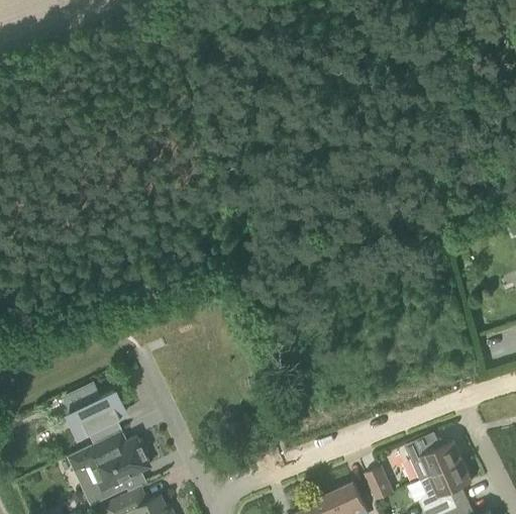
[(515,217),(507,221),(514,237),(515,236),(515,217)]
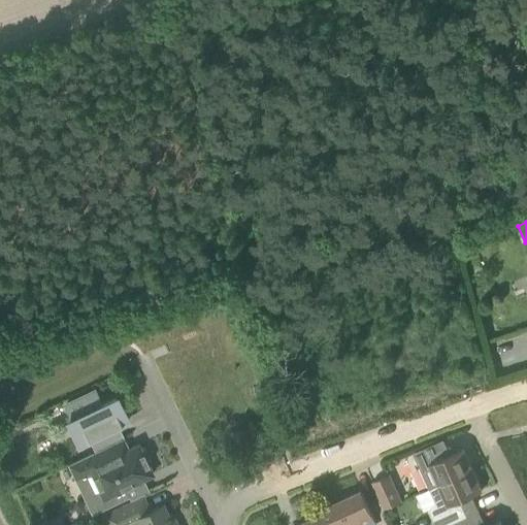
[(128,425),(116,399),(100,406),(94,394),(66,407),(72,421),(67,423),(79,448),(91,443),(95,453),(94,454),(95,455),(124,440),(124,439),(120,441),(114,431),(128,425)]
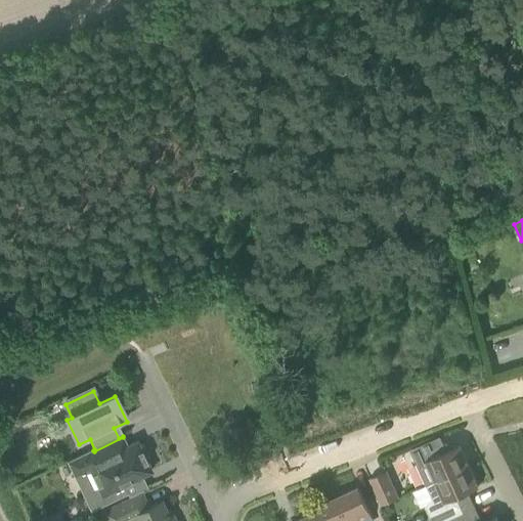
[(151,474),(145,462),(148,458),(144,448),(139,448),(137,444),(128,448),(123,437),(94,451),(68,464),(75,479),(90,472),(99,491),(84,498),(91,514),(128,496),(124,487),(151,474)]
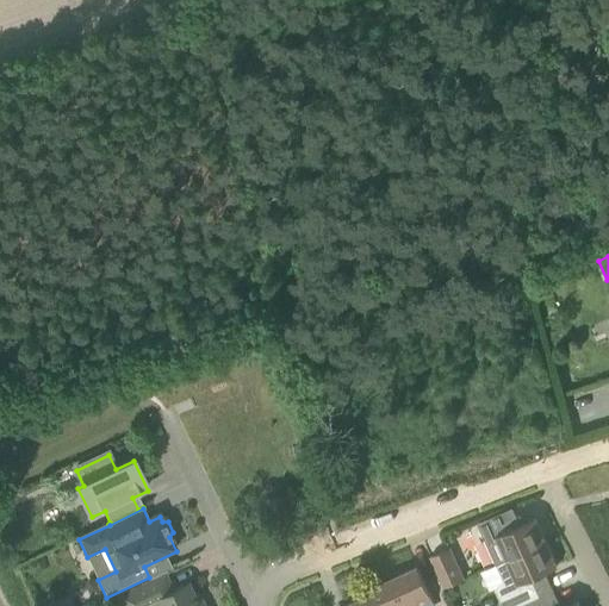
[(323,514),(328,526),(339,522),(334,510),(323,514)]
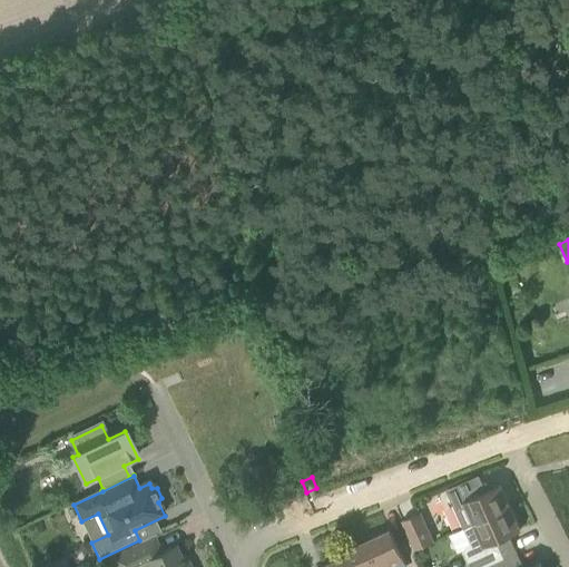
[(451,501),(463,531),(463,533),(466,531),(511,510),(501,488),(479,498),(476,490),(451,501)]
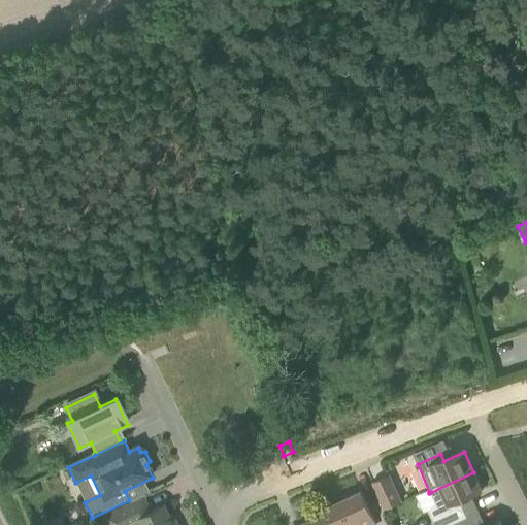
[(460,504),(483,493),(473,472),(431,492),(438,506),(436,506),(434,507),(432,510),(430,511),(430,514),(430,515),(431,517),(434,524),(459,524),(467,521),(460,504)]
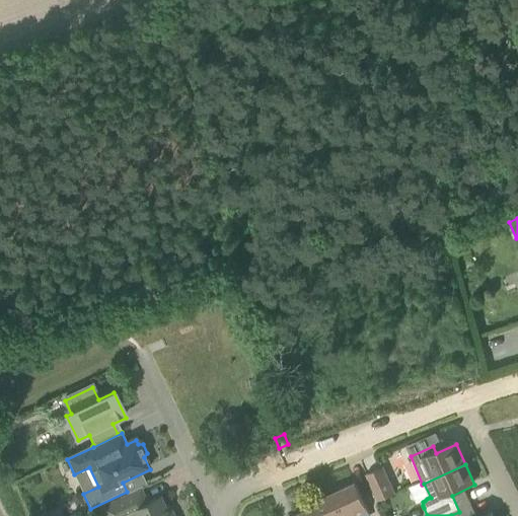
[(367,476),(379,503),(395,495),(392,488),(383,469),(367,476)]
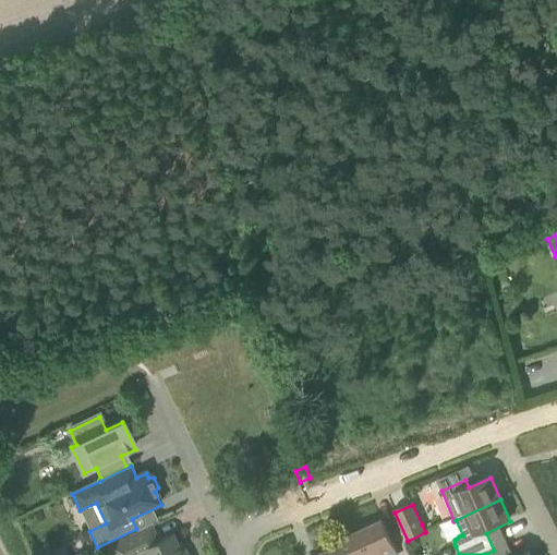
[(383,522),(360,532),(370,554),(398,554),(383,522)]
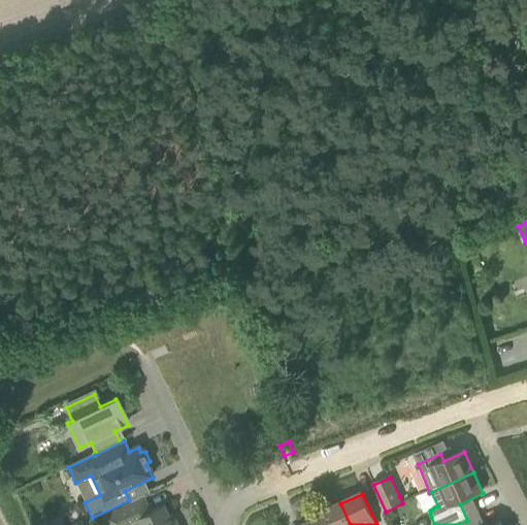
[(168,520),(169,520),(163,507),(150,514),(143,499),(101,520),(103,524),(176,524),(175,523),(173,524),(169,524),(168,520)]
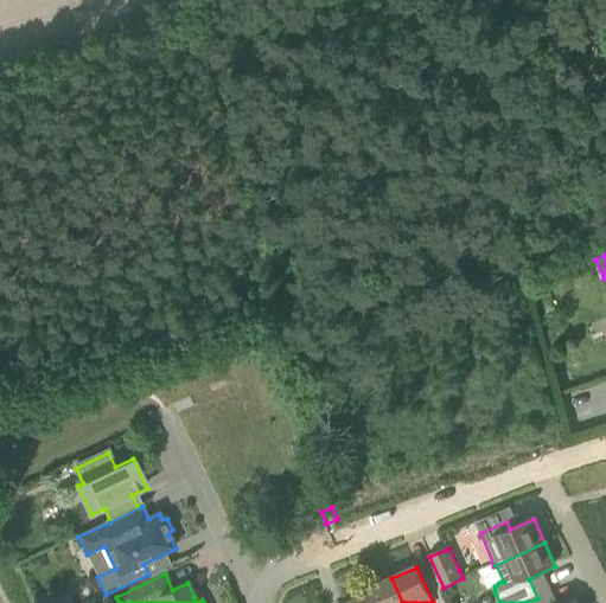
[(367,590),(369,595),(370,595),(374,602),(402,602),(391,578),(367,590)]
